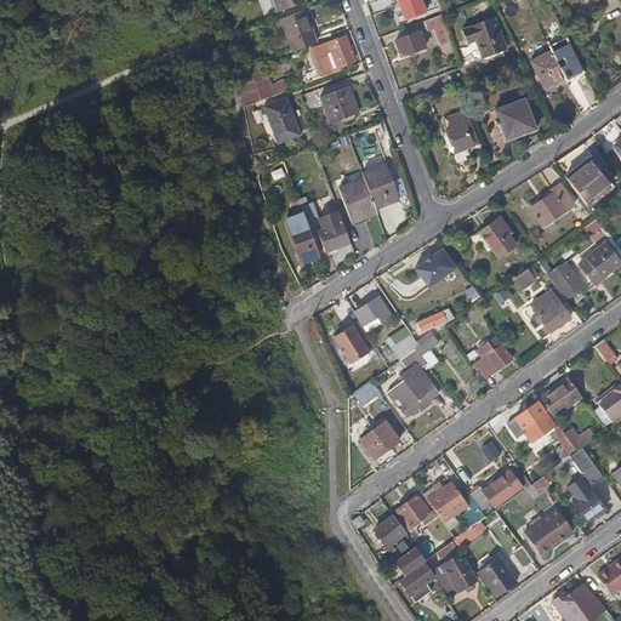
[(280,18),(274,0),(269,3),(275,20),(280,18)]
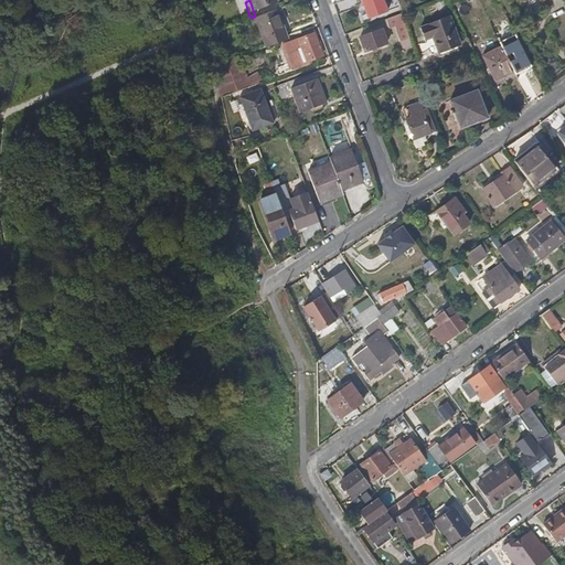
[(280,8),(277,0),(249,0),(255,17),(256,17),(275,10),(280,8)]
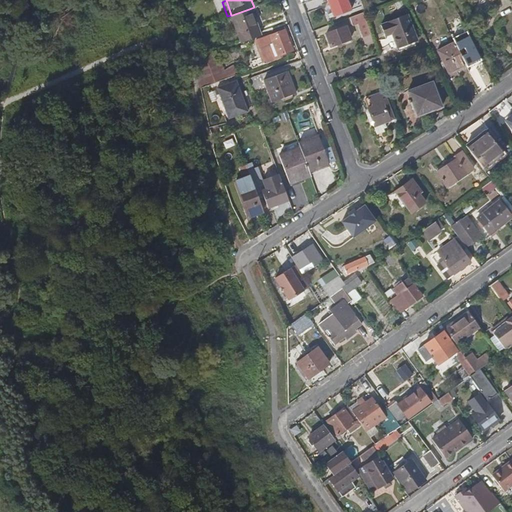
[(351,11),(347,0),(326,0),(332,13),(341,9),(343,14),(351,11)]
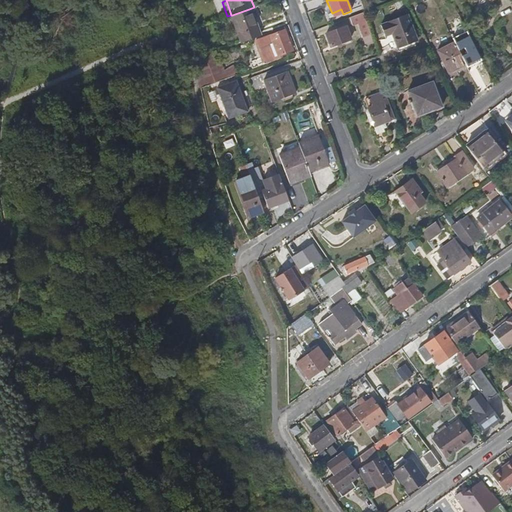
[(256,27),(249,9),(232,15),(241,41),(261,35),(258,26),(256,27)]
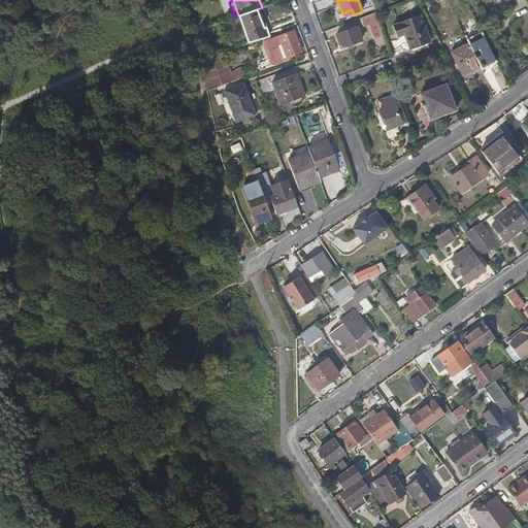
[(354,14),(352,9),(342,13),(344,18),(354,14)]
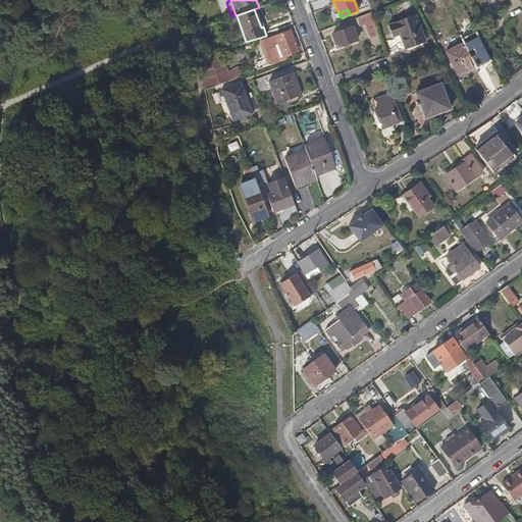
[(382,43),(373,19),(371,12),(356,18),(359,28),(365,25),(373,47),(382,43)]
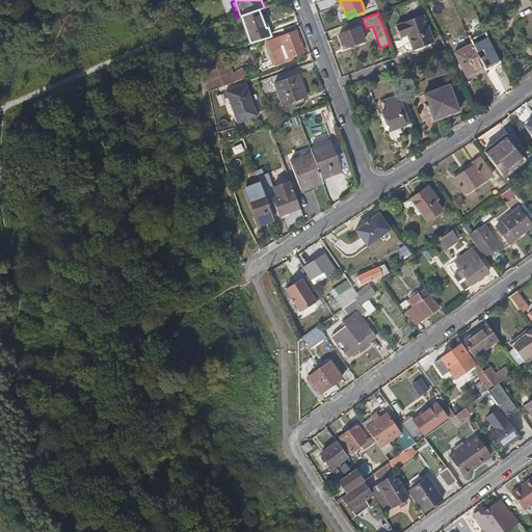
[(433,43),(423,16),(403,23),(402,24),(395,27),(399,38),(407,35),(414,50),(433,43)]
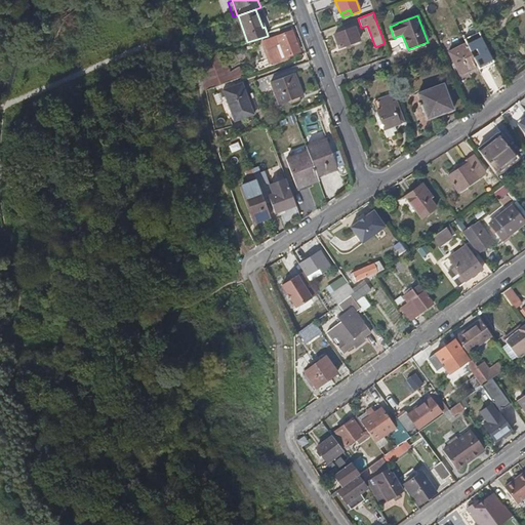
[(210,37),(206,26),(190,32),(193,43),(210,37)]
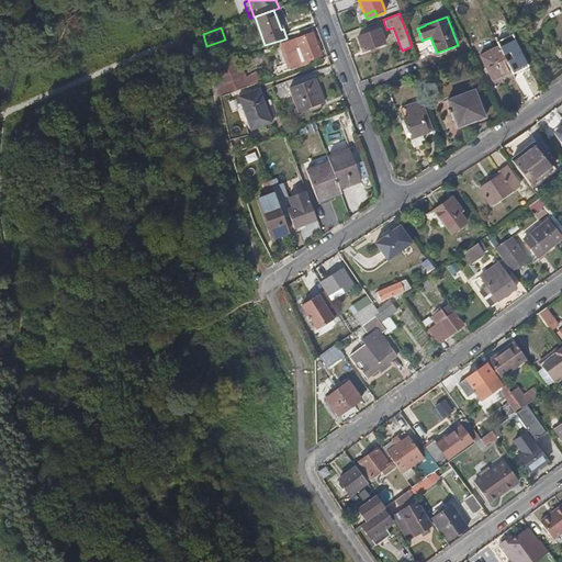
[(384,44),(380,30),(358,38),(363,52),(384,44)]
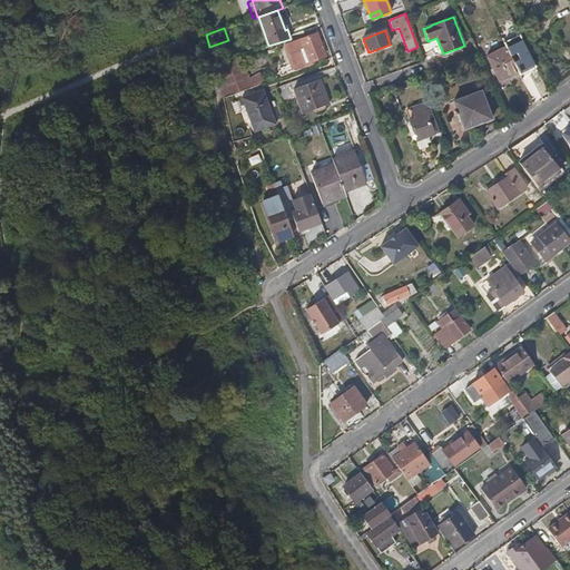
[(325,56),(316,35),(287,46),(295,68),(325,56)]
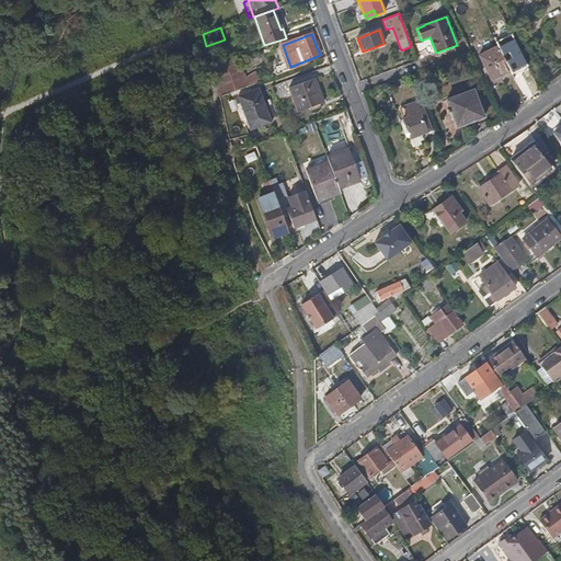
[(511,71),(497,47),(479,56),(491,80),(511,71)]
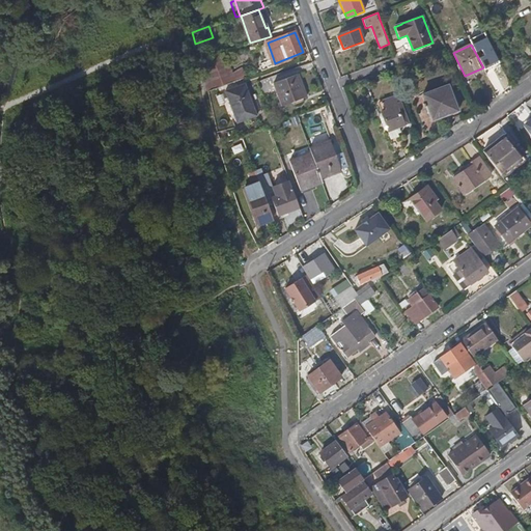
[(199,61),(206,88),(245,77),(243,67),(229,72),(224,54),(199,61)]
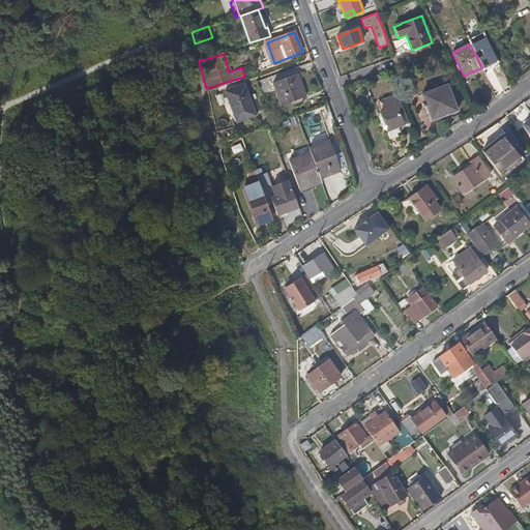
[(503,72),(497,59),(489,63),(495,76),(503,72)]
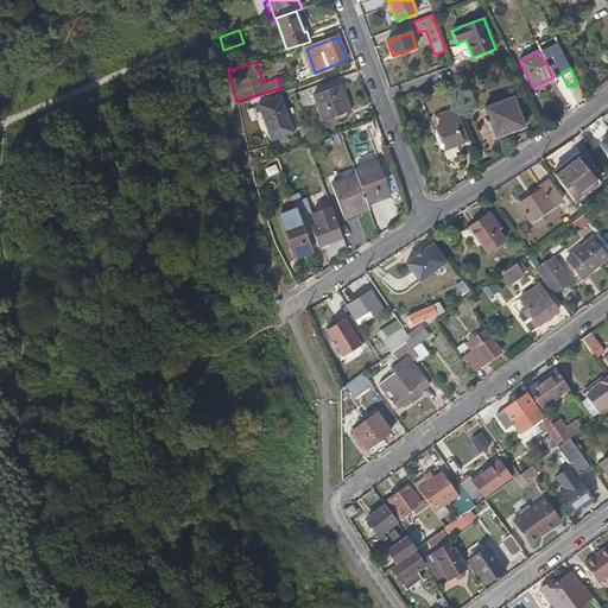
[(350,109),(340,83),(311,95),(321,121),(350,109)]
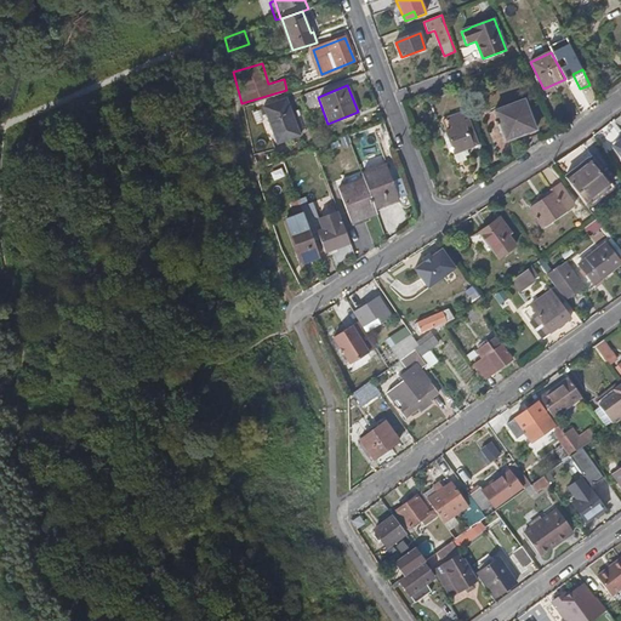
[(300,134),(285,98),(262,107),(277,143),(300,134)]
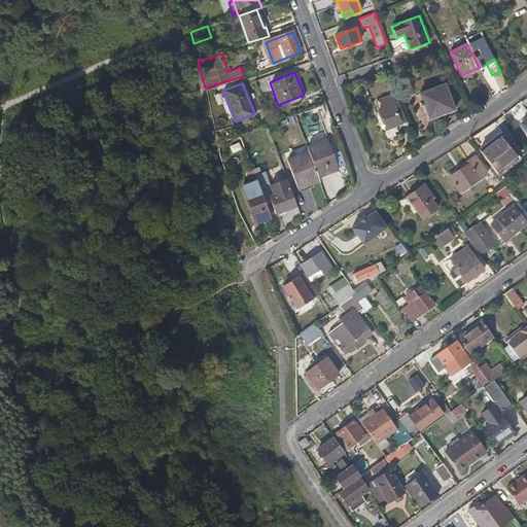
[(456,110),(446,84),(420,95),(422,103),(420,104),(422,108),(424,107),(429,120),(456,110)]
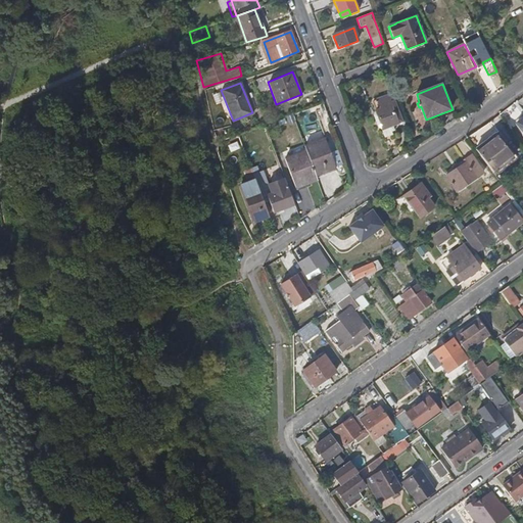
[(401,121),(391,94),(371,102),(374,110),(381,129),(382,129),(389,126),(393,124),(401,121)]
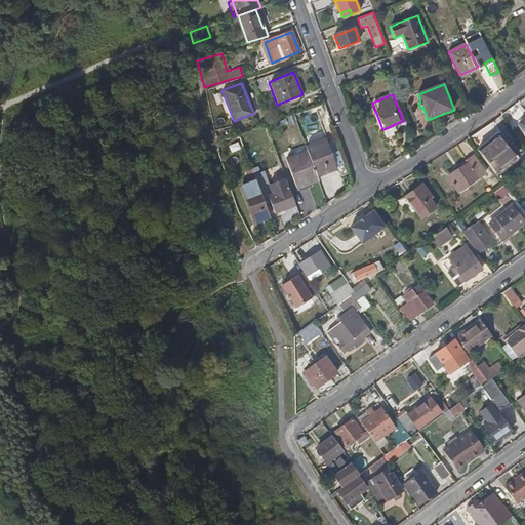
[(382,129),(375,111),(374,116),(373,116),(378,128),(382,129)]
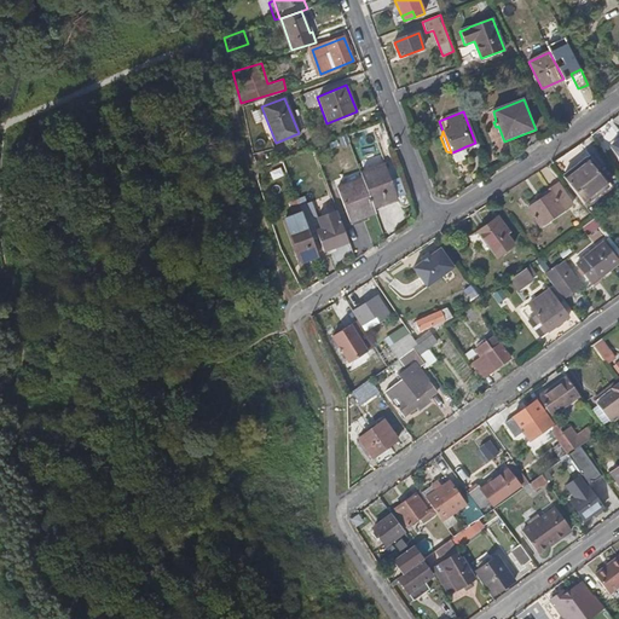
[(470,174),(463,155),(461,149),(452,152),(451,152),(452,155),(461,178),(470,174)]
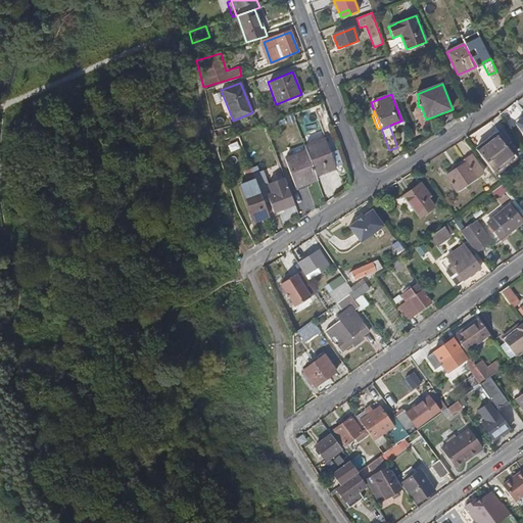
[(515,157),(497,133),(481,145),(476,148),(493,172),(494,173),(515,157)]
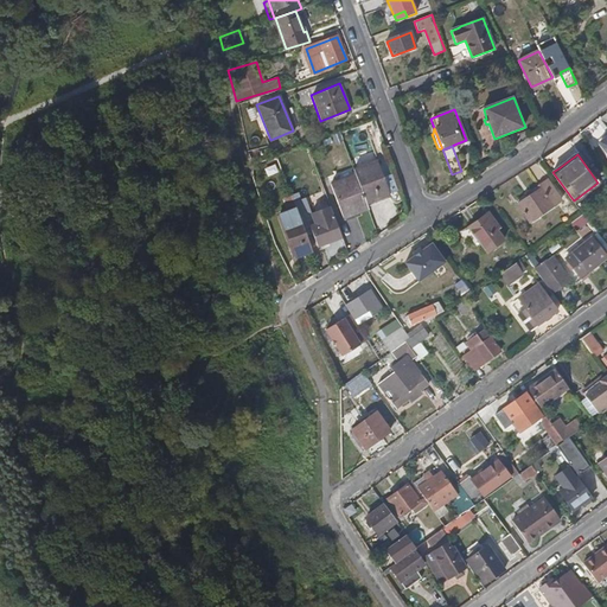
[(390,195),(377,161),(352,170),(355,176),(365,204),(390,195)]
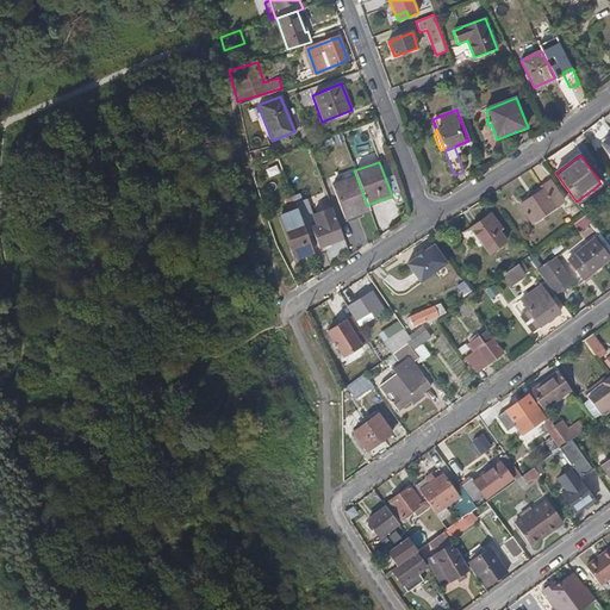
[(278,165),(267,168),(269,176),(281,173),(278,165)]
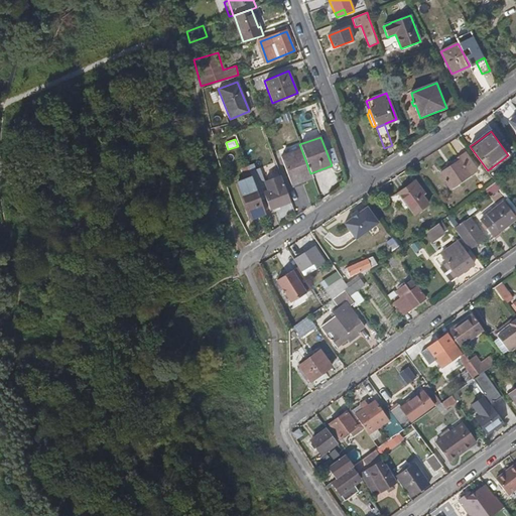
[(330,148),(334,163),(339,161),(335,147),(330,148)]
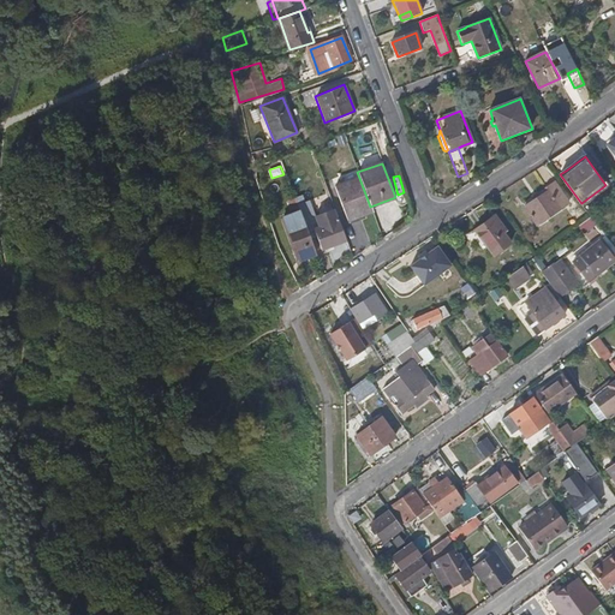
[(370,207),(359,178),(334,186),(347,221),(372,212),(370,207)]
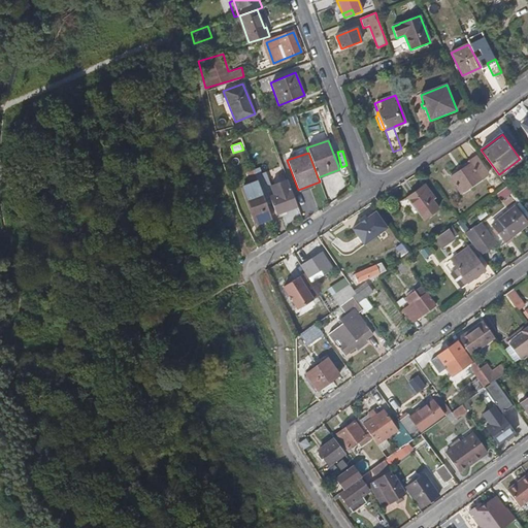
[(483,178),(472,164),(451,177),(461,193),(483,178)]
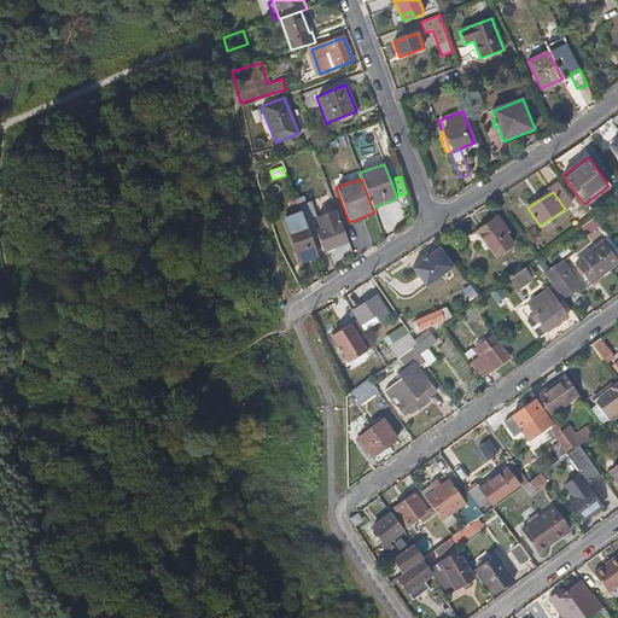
[(327,196),(312,202),(316,216),(332,210),(327,196)]
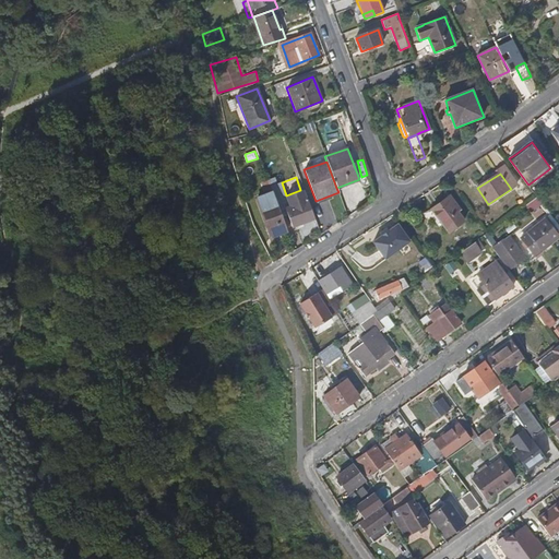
[(272,191),(269,182),(263,185),(266,193),(272,191)]
